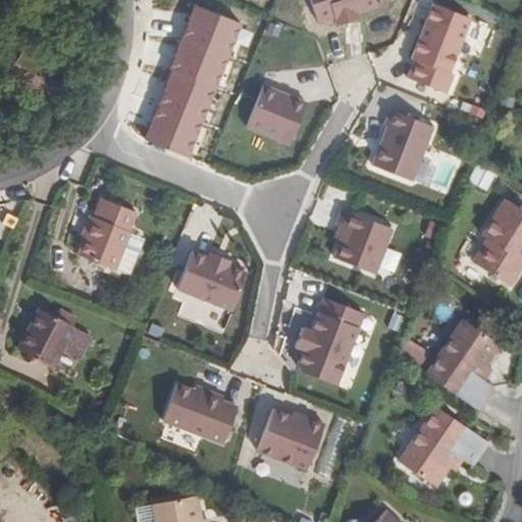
[(376,0),(327,0),(334,20),(379,7),(376,0)]
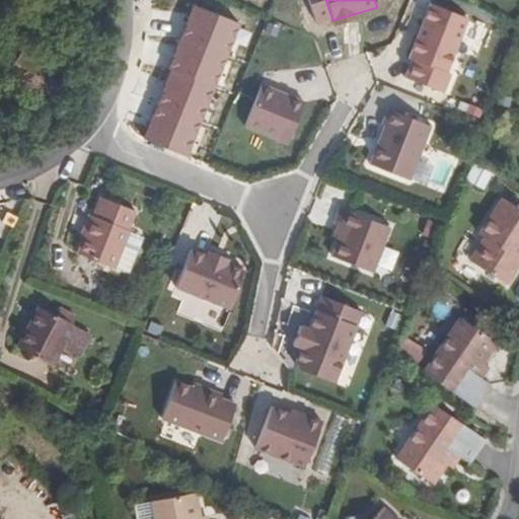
[(448,71),(469,16),(432,2),(411,57),(414,58),(406,76),(444,90),(451,72),(448,71)]
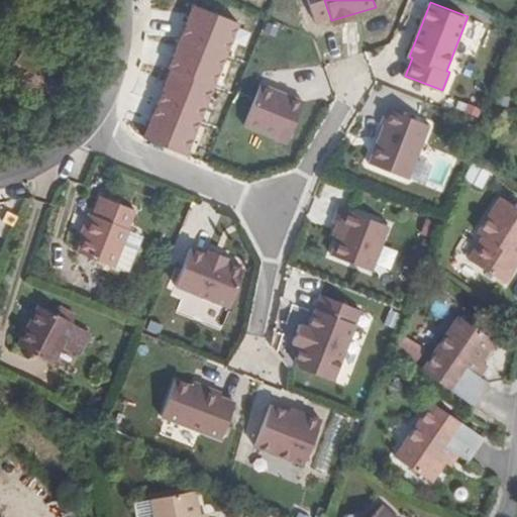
[(63,77),(24,52),(9,73),(48,99),(63,77)]
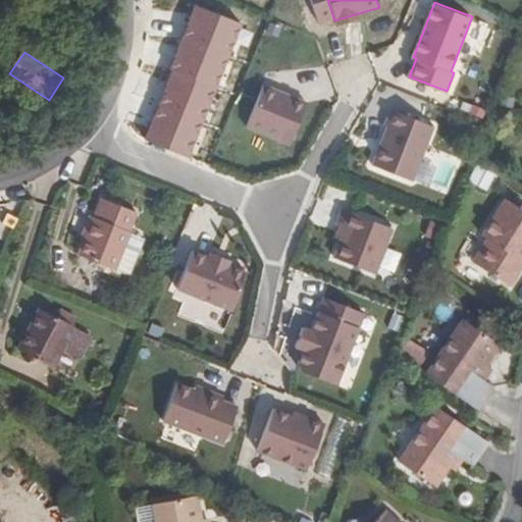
[(306,101),(263,83),(245,126),(289,145),(306,101)]
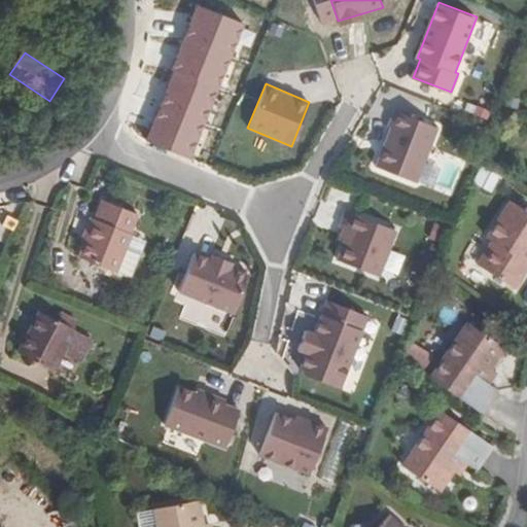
[(379,164),(416,179),(438,127),(400,110),(394,125),(396,125),(379,164)]
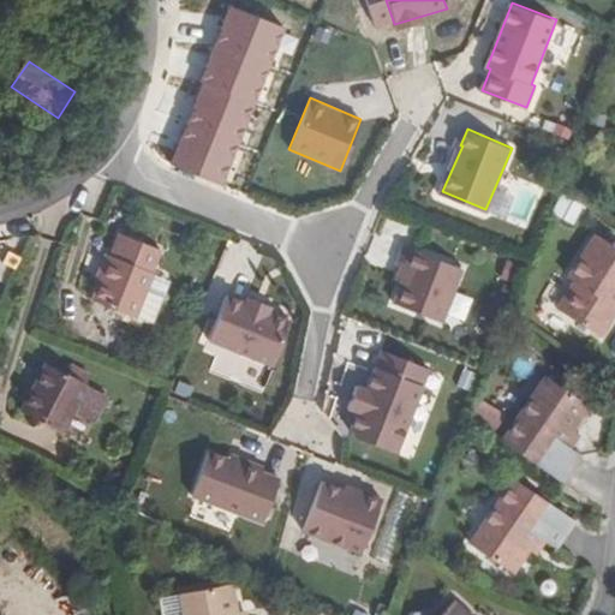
[(517,187),(511,219),(531,222),(536,190),(517,187)]
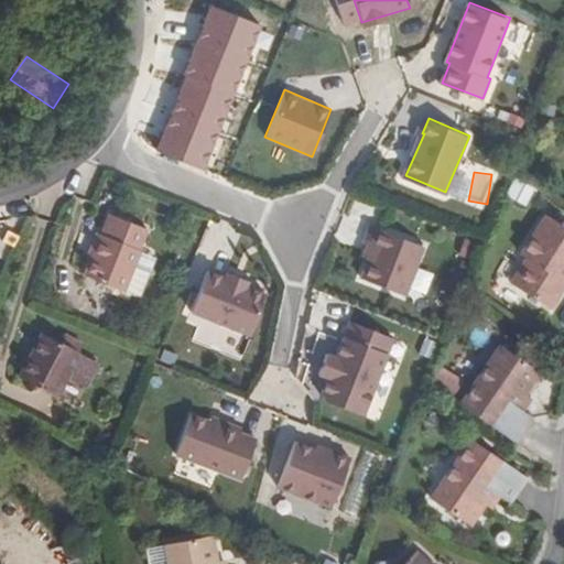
[(512,176),(506,196),(527,204),(533,185),(512,176)]
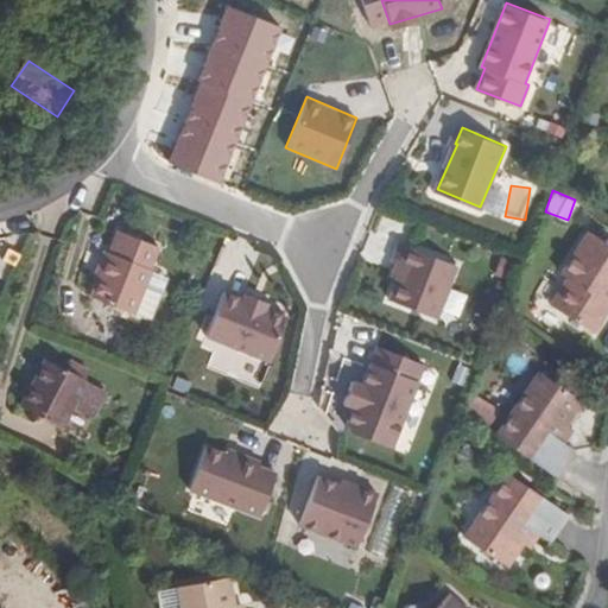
[(607,299),(607,242),(588,232),(564,274),(570,279),(555,308),(596,333),(607,311),(607,302),(607,299)]
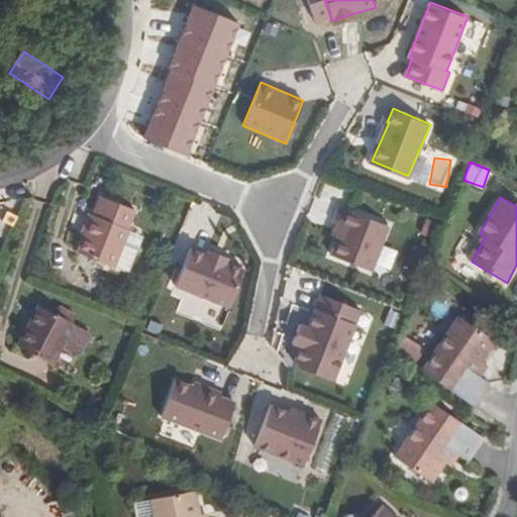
[(120,229),(128,211),(105,202),(97,219),(93,218),(86,234),(79,252),(112,266),(113,263),(121,244),(125,231),(120,229)]
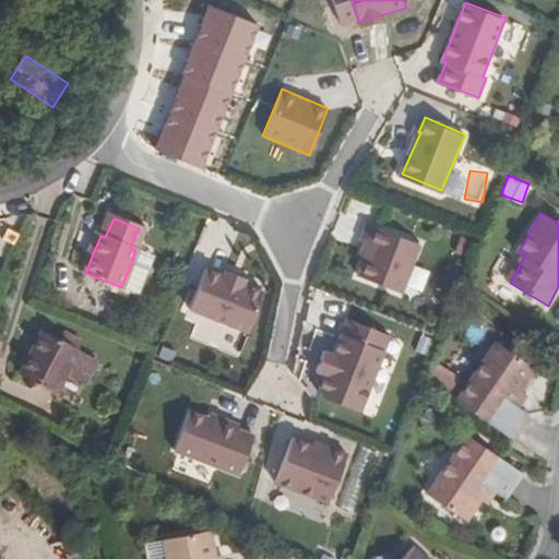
[(403,290),(420,242),(369,223),(364,238),(368,239),(363,253),(367,254),(360,275),(403,290)]
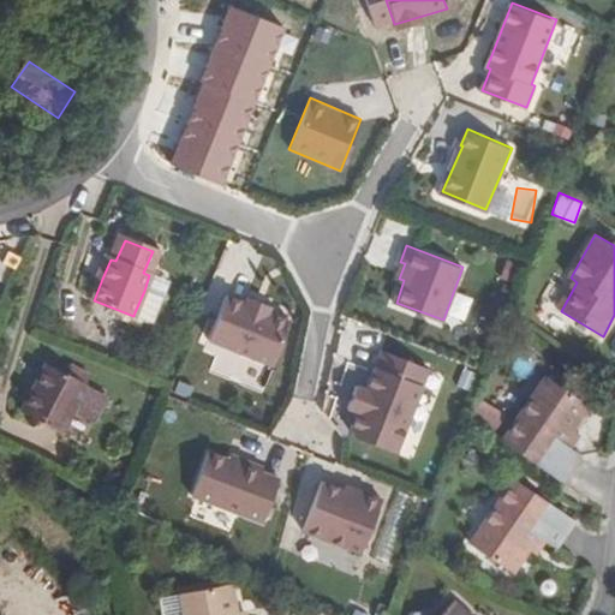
[(143,273),(149,275),(157,252),(153,251),(143,273)]
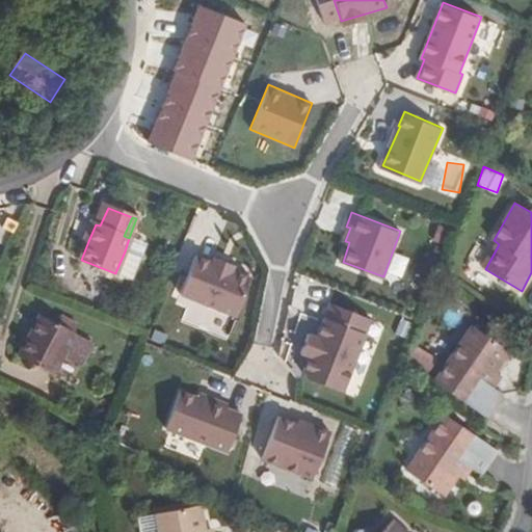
[(88,241),(96,224),(90,222),(82,240),(88,241)]
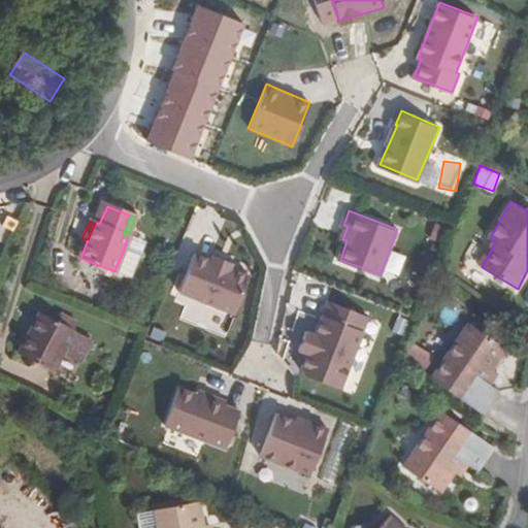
[(124,250),(116,268),(130,275),(137,255),(124,250)]
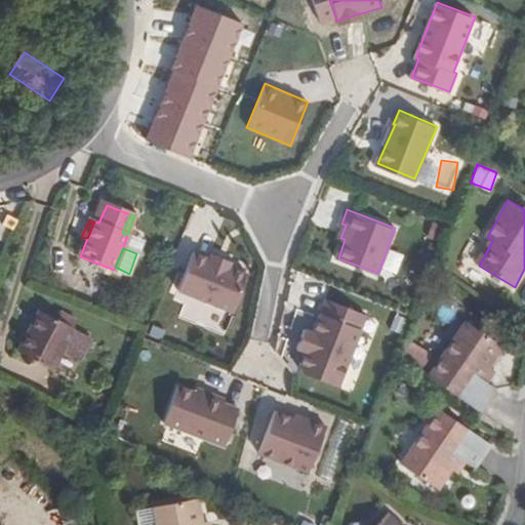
[(247,271),(190,250),(175,291),(230,315),(247,271)]
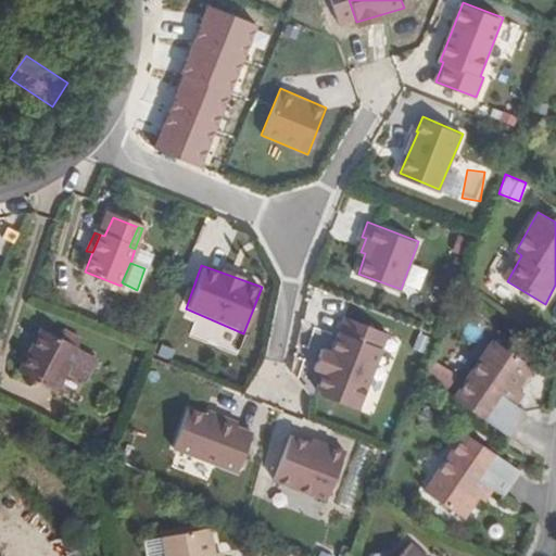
[(387,333),(344,317),(314,395),(357,413),(387,333)]
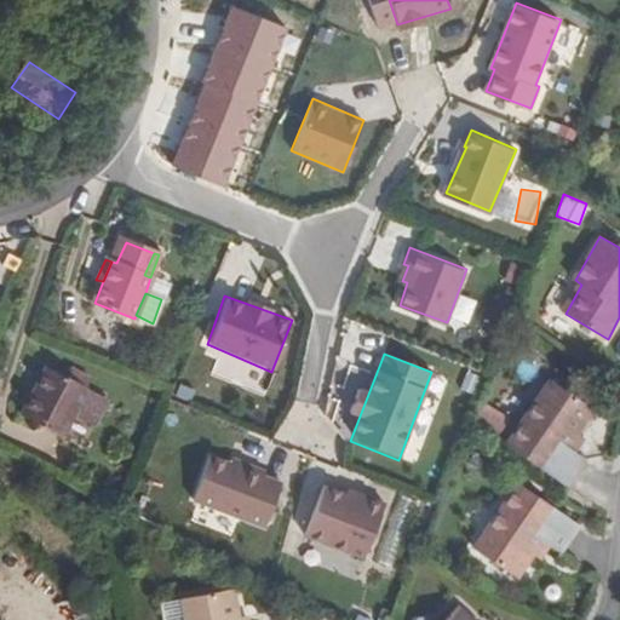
[(72,414),(84,390),(85,388),(65,378),(44,367),(21,415),(61,436),(72,414)]
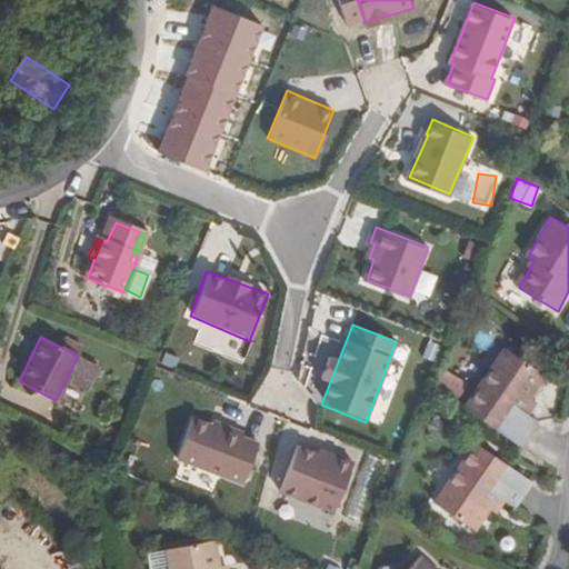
[(60,347),(78,356),(81,348),(63,340),(60,347)]
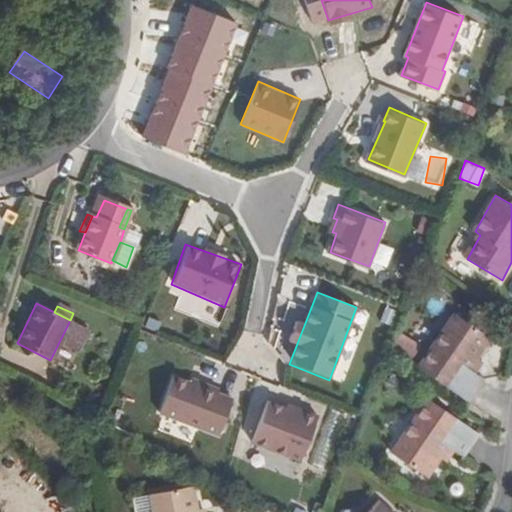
[(469,369),(476,359),(490,338),(456,315),(417,368),(468,405),(485,381),(474,373),(469,369)]
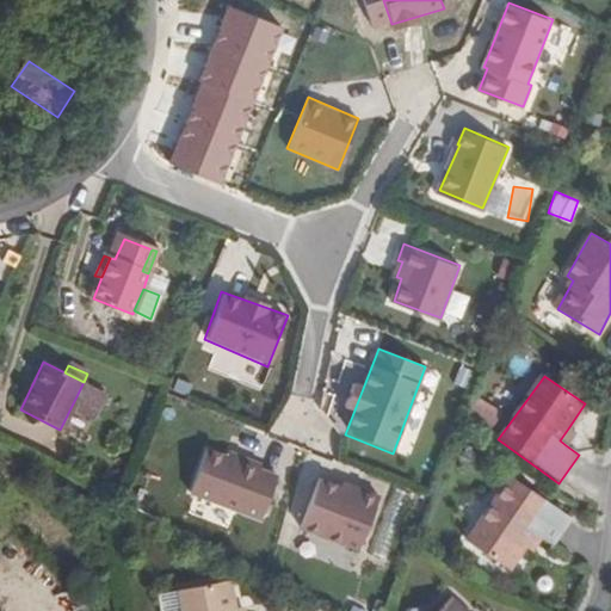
[(82,384),(71,408),(87,417),(96,414),(102,400),(100,393),(82,384)]
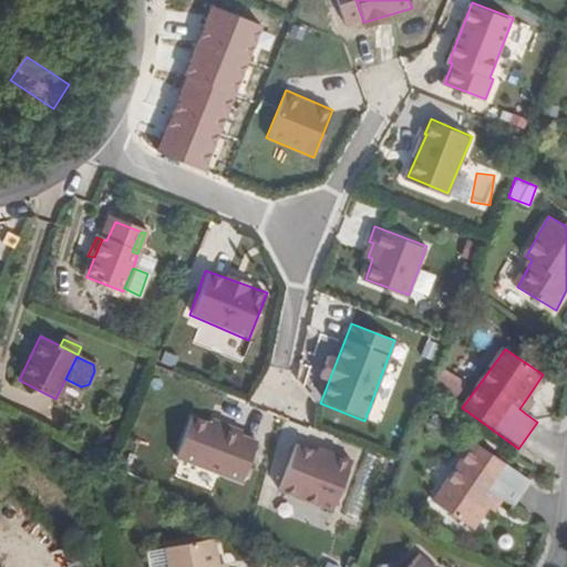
[(519,409),(525,413),(533,402),(527,398),(519,409)]
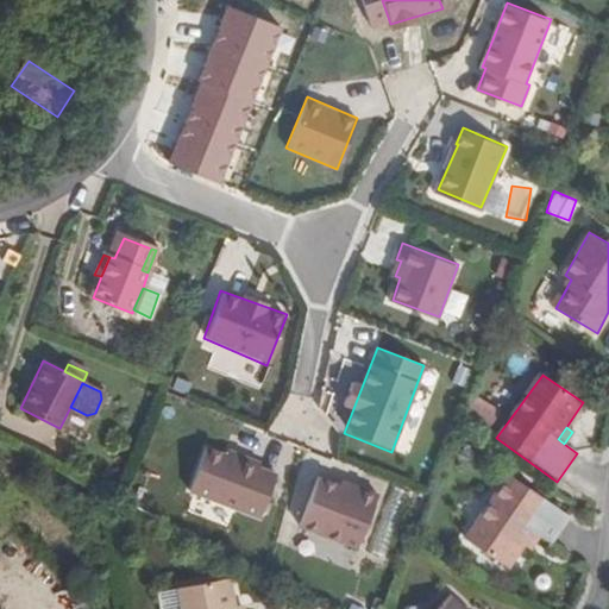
[(278,472),(203,447),(187,494),(261,522),(278,472)]
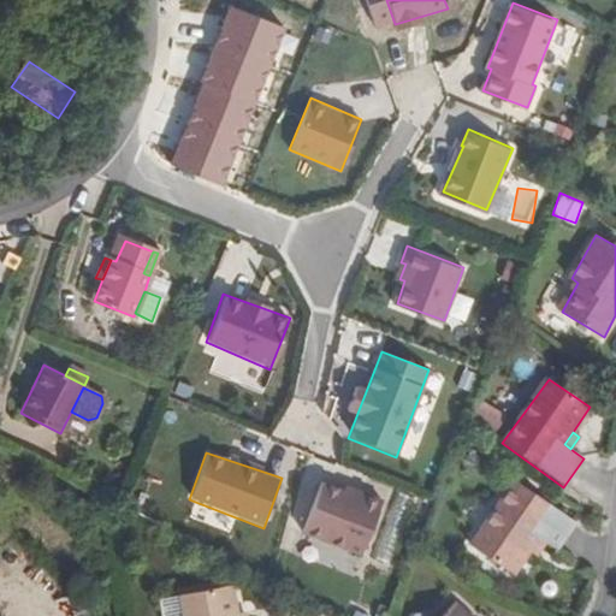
[(383,502),(319,480),(298,533),(361,555),(383,502)]
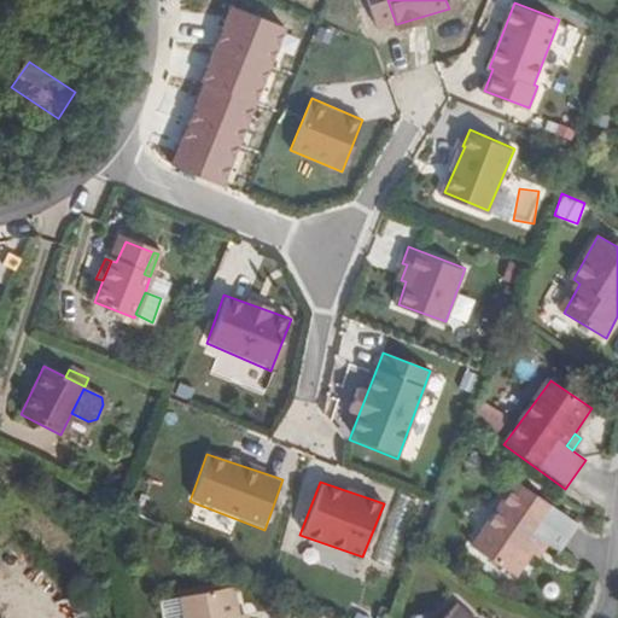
[(538,538),(544,543),(557,553),(577,525),(517,483),(470,547),(512,577),(529,553),(538,538)]
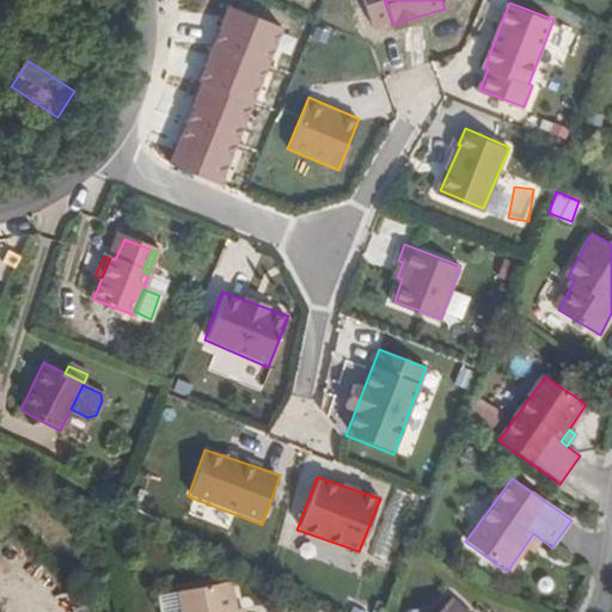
[(530,551),(539,538),(533,533),(524,548),(530,551)]
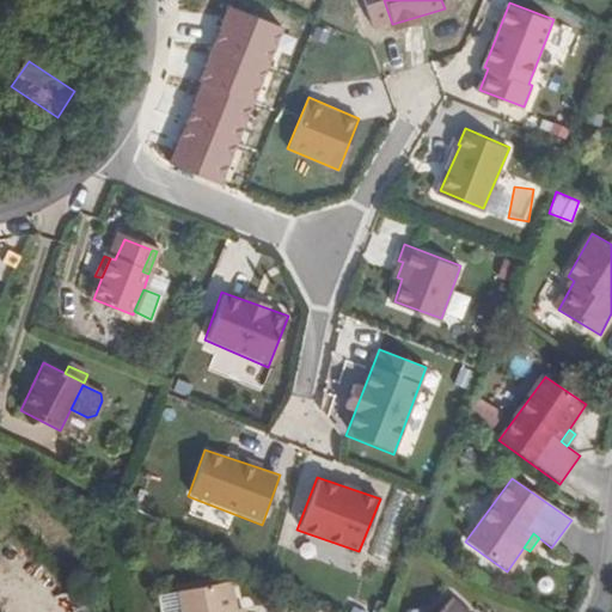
[(234,611),(230,586),(181,594),(184,611),(234,611)]
